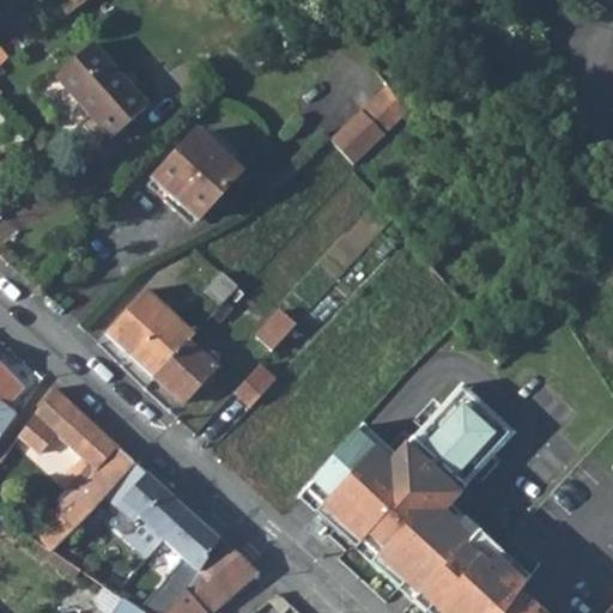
[(59,0),(71,14),(89,0),(59,0)]
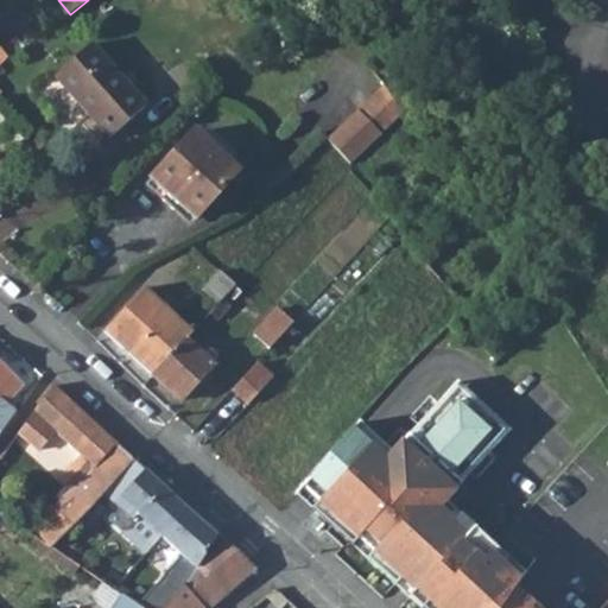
[(0,38),(0,75),(19,59),(0,38)]
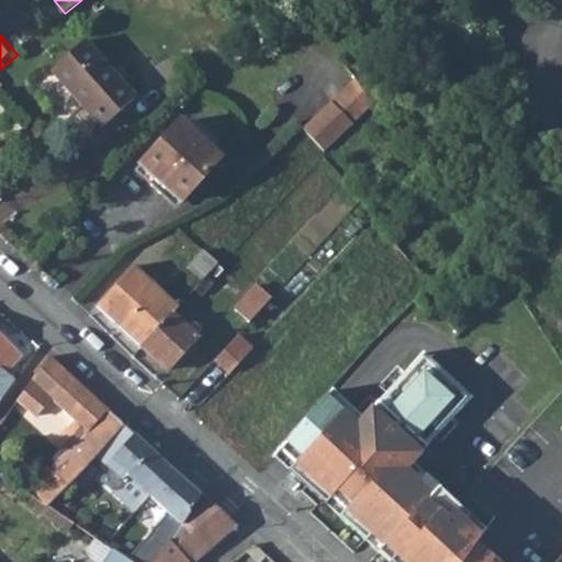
[(89,40),(55,69),(105,126),(138,98),(109,63),(89,40)]
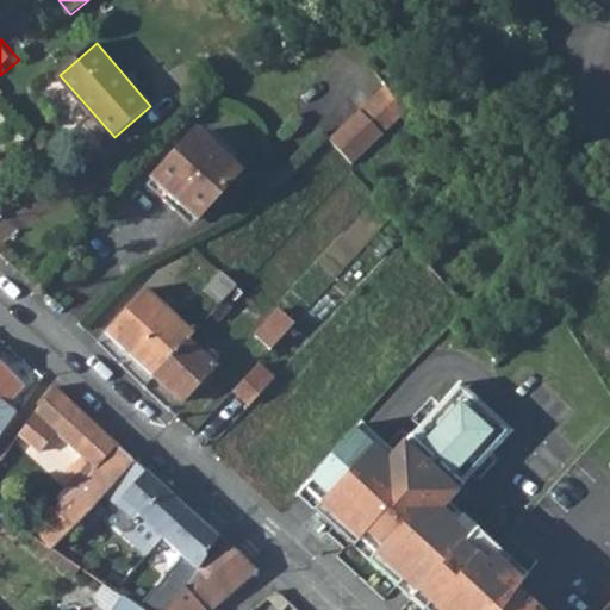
[(385,85),(328,141),(350,166),(404,113),(404,111),(385,85)]
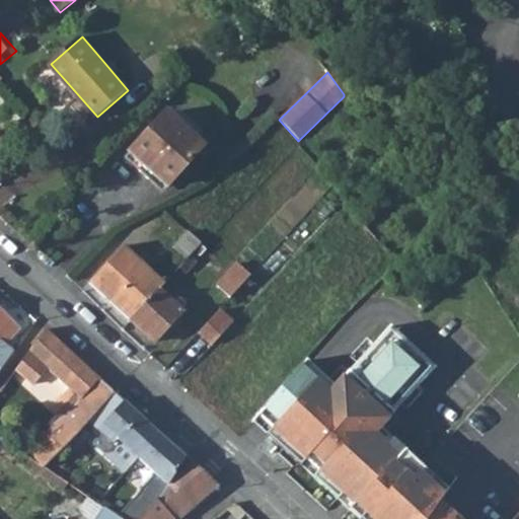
[(167,113),(130,152),(144,166),(140,170),(151,180),(155,176),(165,187),(168,190),(206,151),(167,113)]
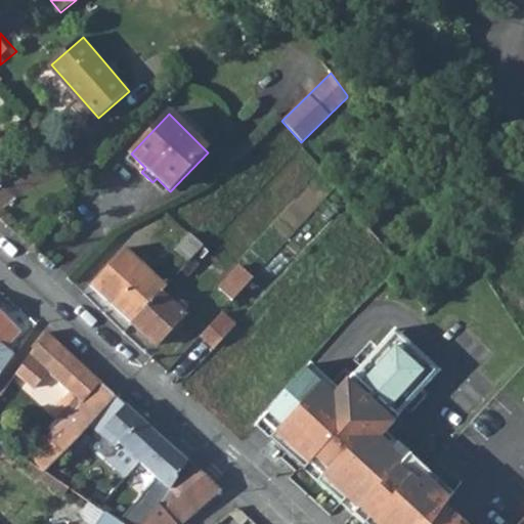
[(0,157),(14,141),(6,134),(1,132),(0,131),(0,157)]
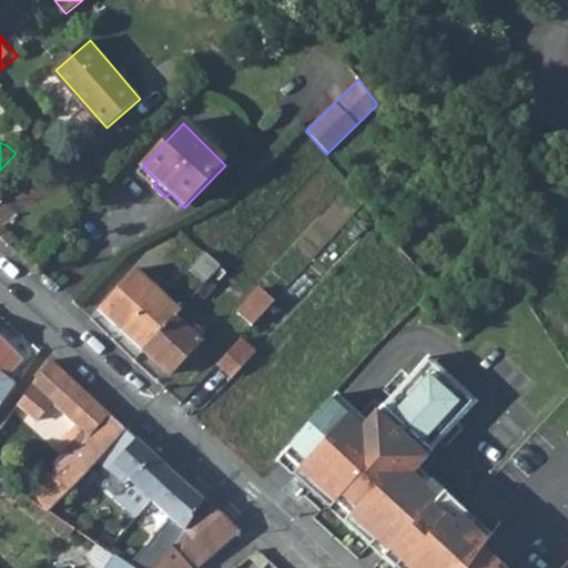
[(99,308),(143,350),(172,318),(180,310),(137,269),(99,308)]
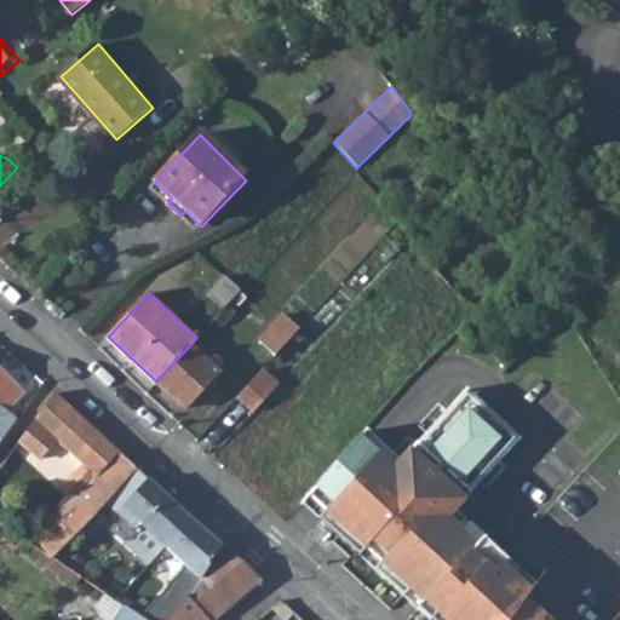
[(239,293),(233,300),(239,306),(246,300),(240,294),(239,293)]
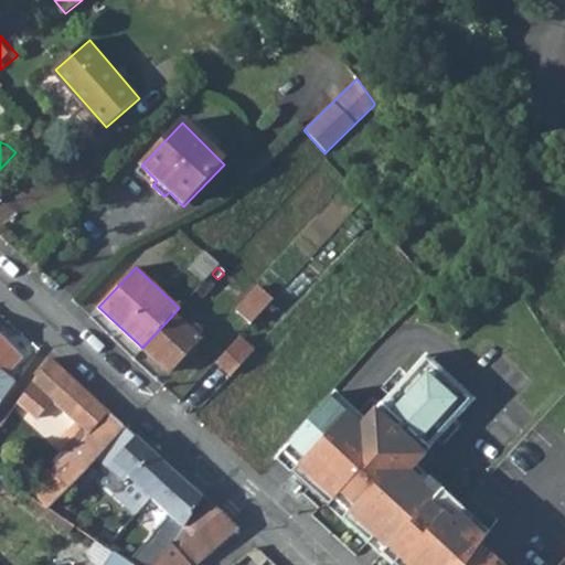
[(204,281),(192,294),(199,299),(211,287),(204,281)]
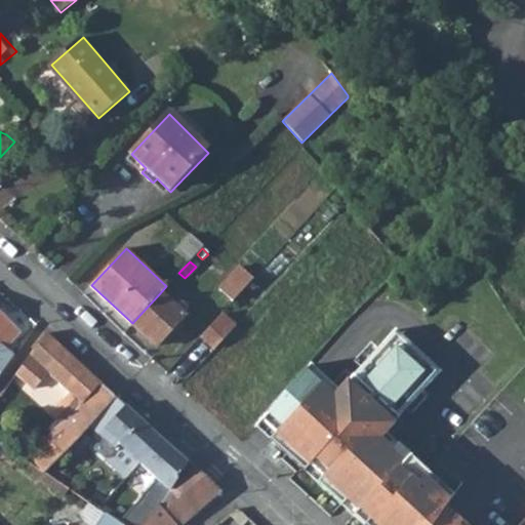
[(220,288),(234,301),(254,279),(241,267),(220,288)]
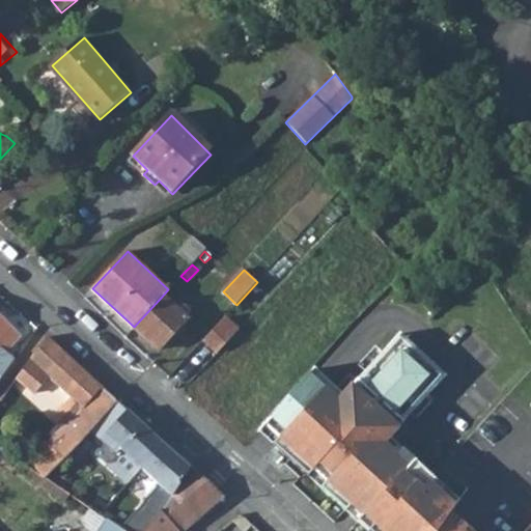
[(161,298),(134,327),(158,348),(189,316),(189,311),(182,305),(176,311),(161,298)]
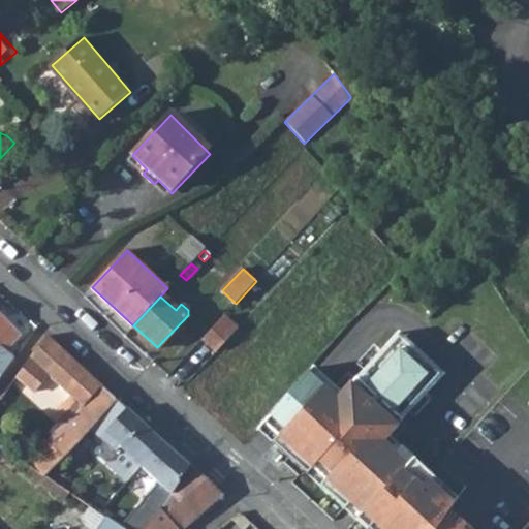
[(0,313),(0,355),(21,333),(0,313)]
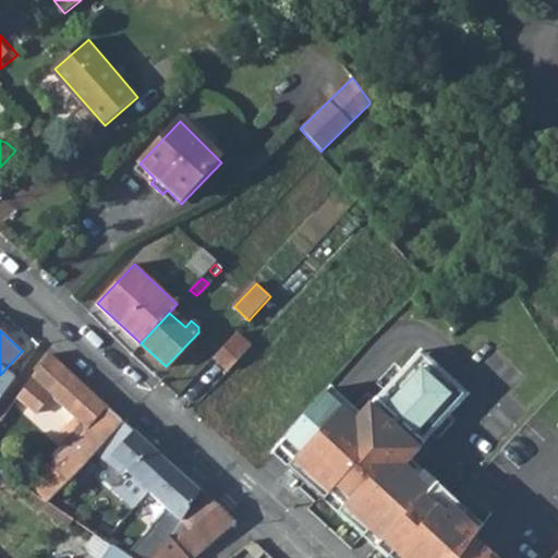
[(237,334),(216,358),(229,371),(252,347),(237,334)]
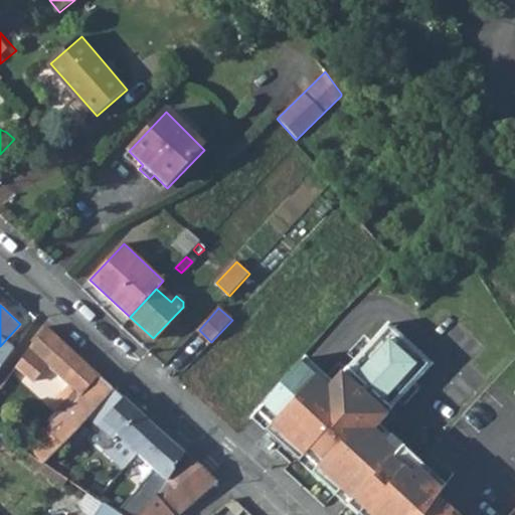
[(387,323),(371,340),(416,381),(433,364),(387,323)]
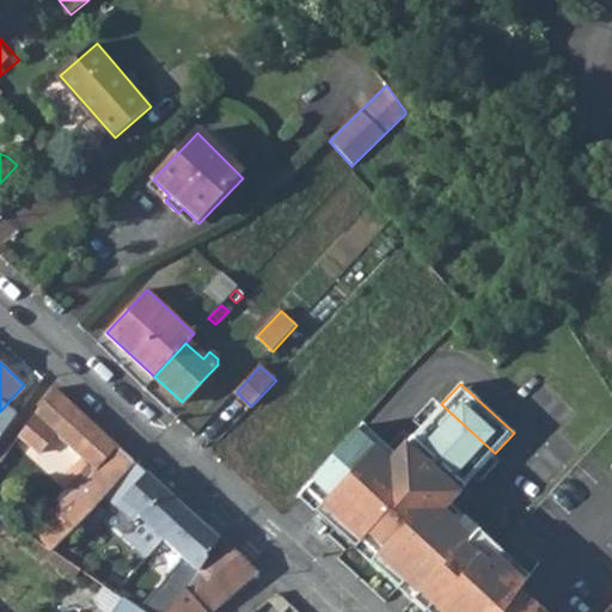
[(53,386),(19,435),(42,451),(55,433),(84,459),(95,469),(74,493),(35,538),(55,551),(136,463),(53,386)]
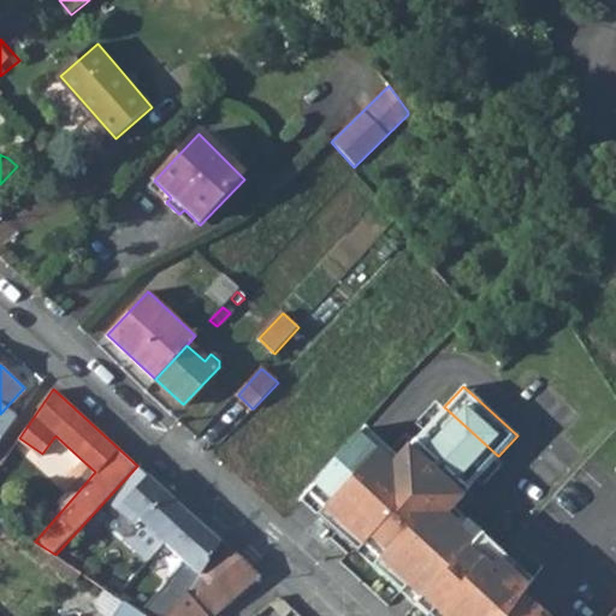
[(508,615),(522,596),(533,581),(452,507),(498,456),(444,407),(398,458),(363,427),(304,491),(321,505),(317,513),(356,550),(362,543),(378,557),(372,563),(401,590),(407,584),(434,609),(428,615),(508,615)]
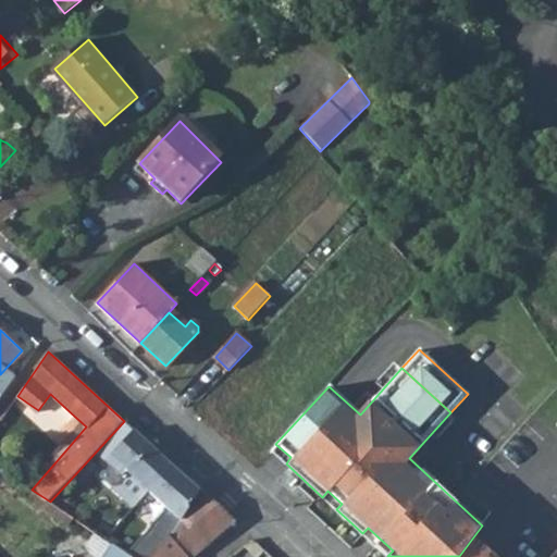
[(76,418),(58,438),(67,448),(86,426),(76,418)]
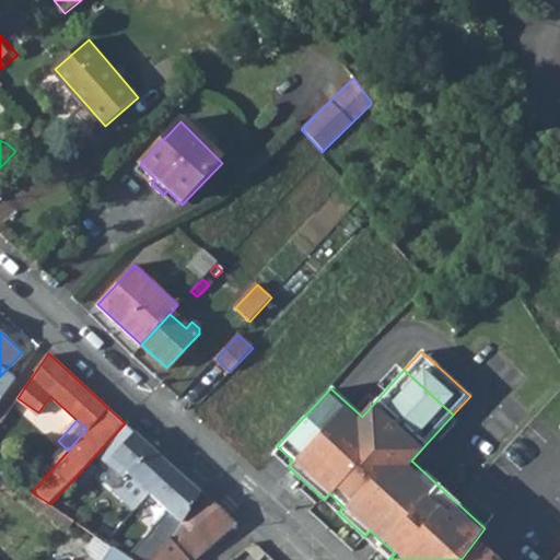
[(175,469),(135,432),(108,462),(126,479),(131,475),(151,494),(175,469)]
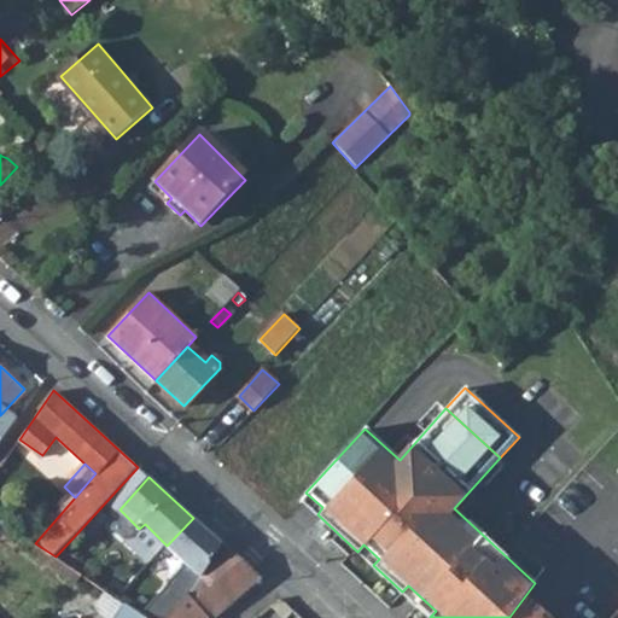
[(193,518),(167,546),(200,575),(222,544),(193,518)]
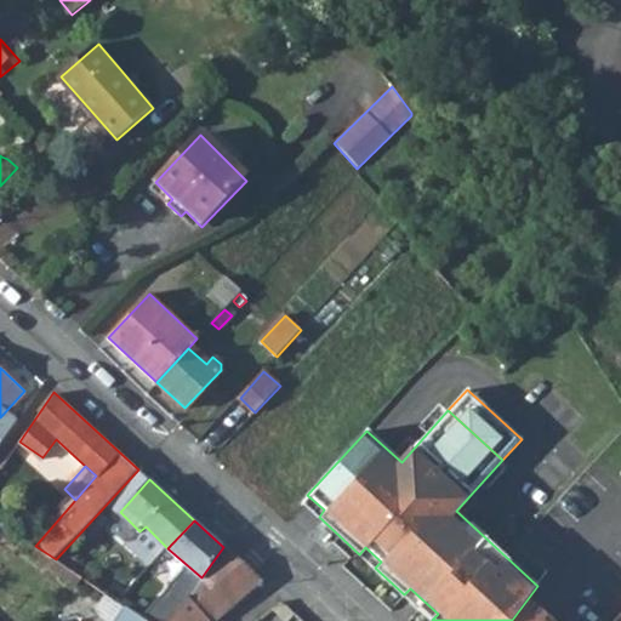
[(177,611),(170,620),(216,620),(261,581),(223,547),(201,577),(177,611)]
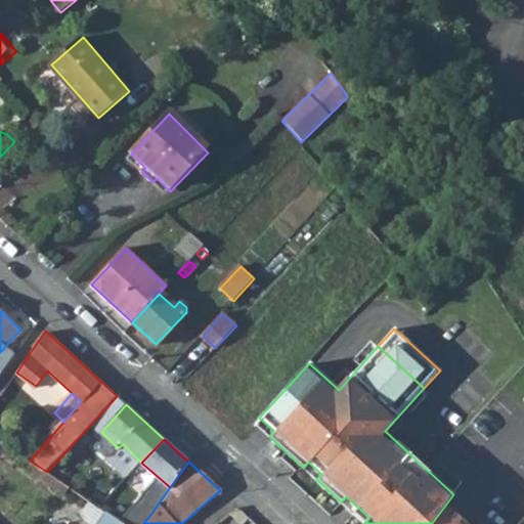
[(119,495),(106,513),(122,523),(143,523),(149,516),(119,495)]
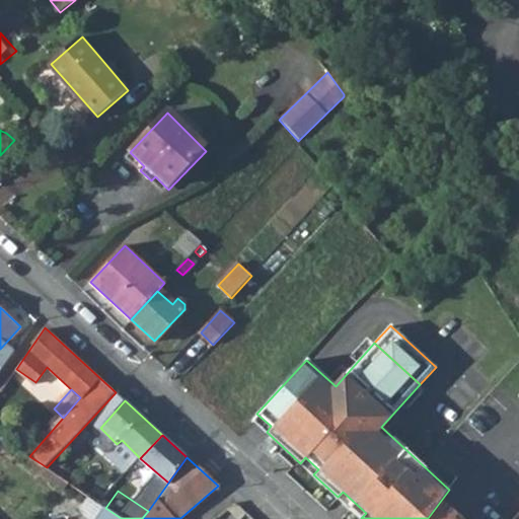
[(518,518),(518,513),(512,518),(458,518),(440,502),(428,518),(518,518)]
